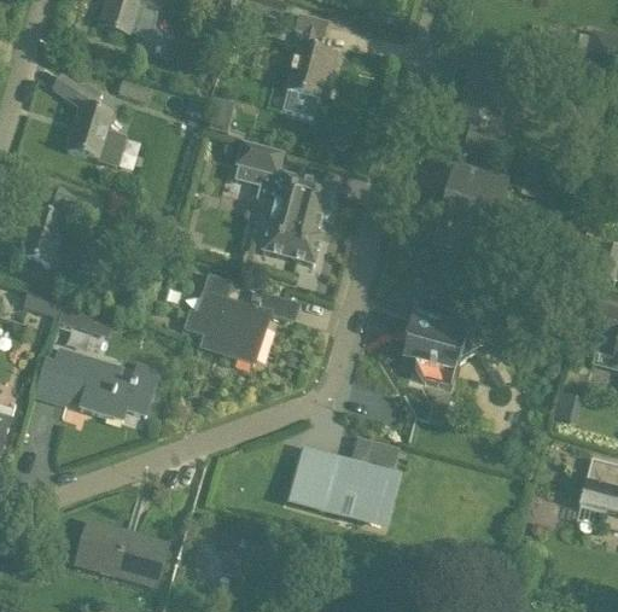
[(157,10),(159,0),(105,0),(98,24),(129,34),(138,4),(157,10)]
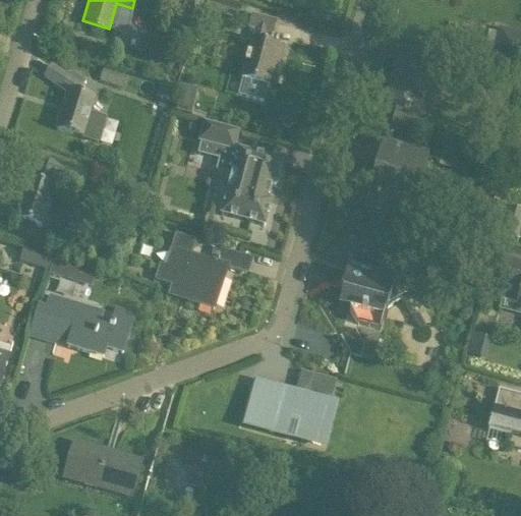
[(269,42),(276,17),(251,10),(247,25),(254,26),(251,37),(238,89),(263,96),(267,82),(271,66),(276,68),(282,45),(269,42)]
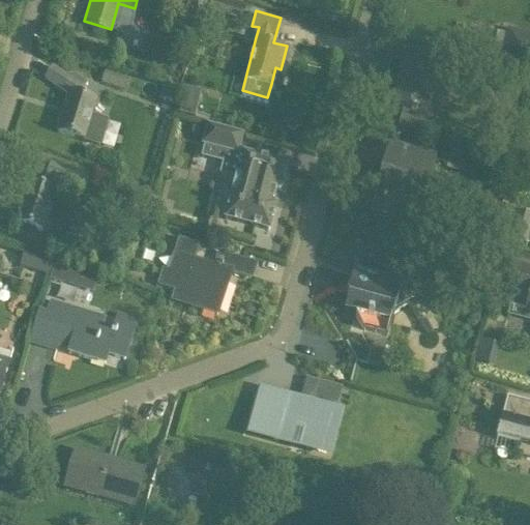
[(497,60),(529,68),(529,31),(506,25),(497,60)]
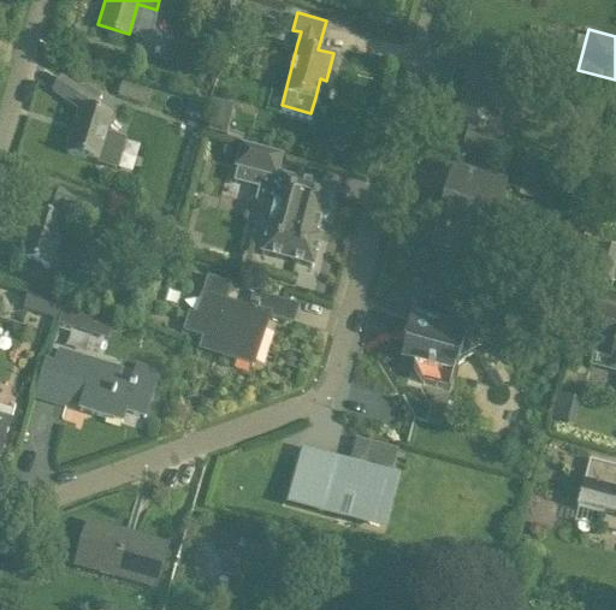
[(493,128),(509,65),(472,54),(455,118),(493,128)]
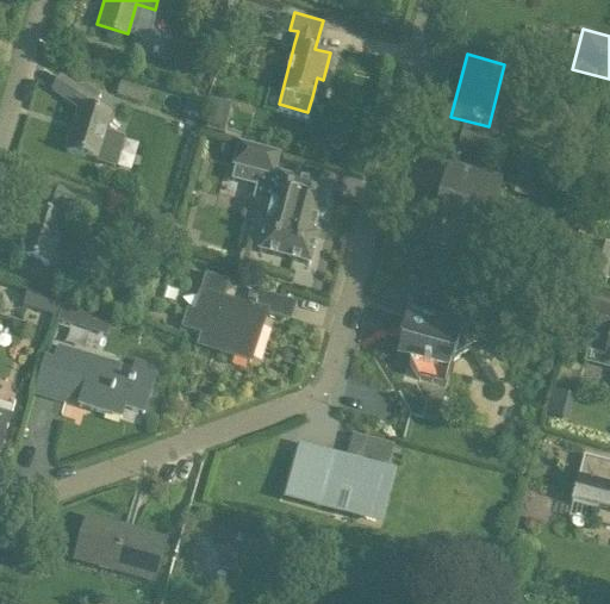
[(79,86),(61,73),(50,86),(79,106),(66,148),(95,156),(110,111),(91,105),(100,93),(82,80),(79,86)]
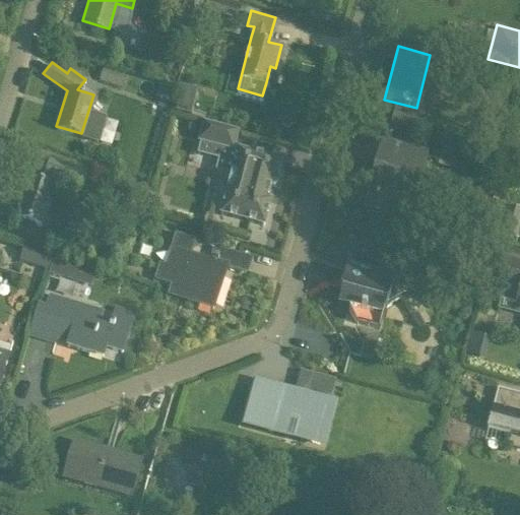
[(118,83),(122,71),(103,66),(99,77),(118,83)]
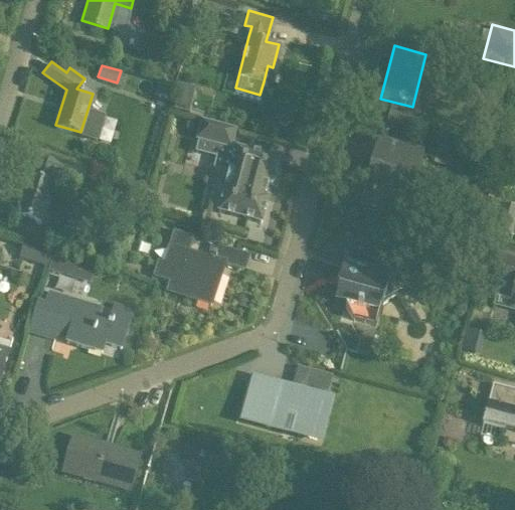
[(168,95),(170,82),(161,80),(158,93),(168,95)]
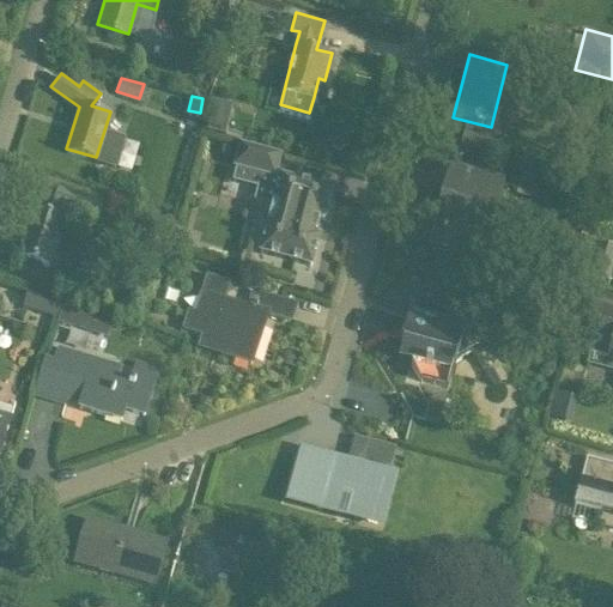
[(224,131),(232,101),(214,96),(206,126),(224,131)]
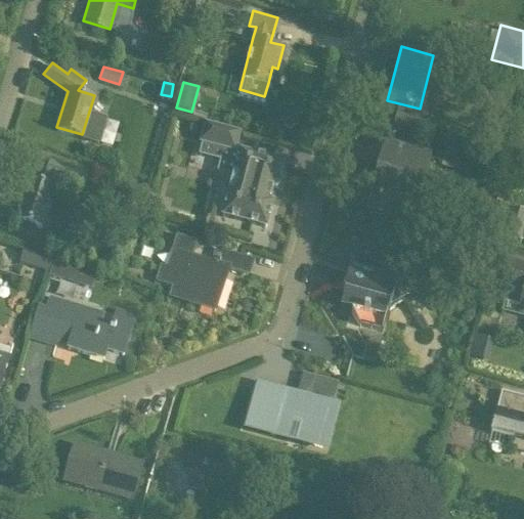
[(233,148),(238,130),(205,121),(200,139),(233,148)]
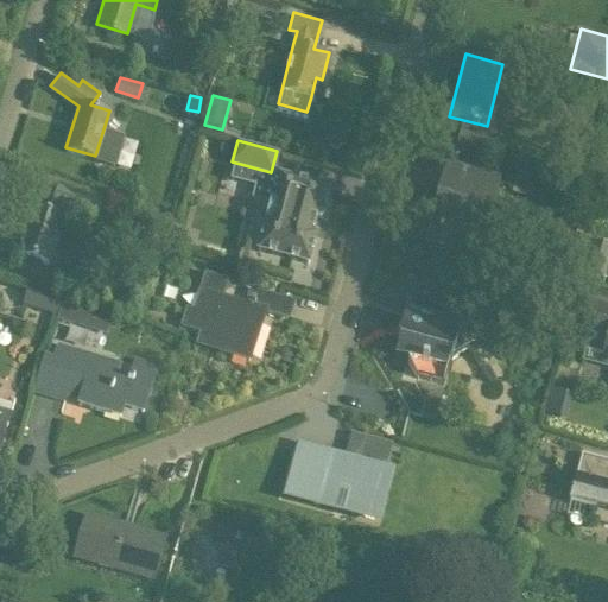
[(495,251),(501,229),(485,225),(498,177),(445,163),(424,240),(476,254),(479,246),(495,251)]
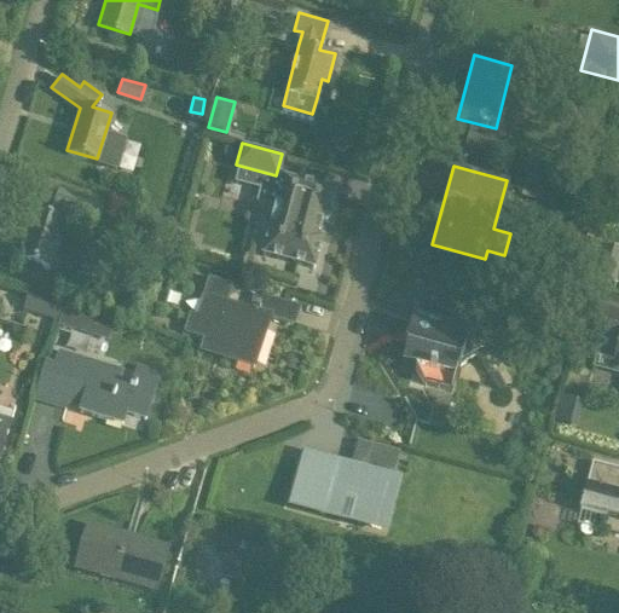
[(325,218),(334,189),(282,174),(275,202),(268,201),(264,221),(268,223),(261,250),(313,265),(320,236),(316,235),(320,217),(325,218)]
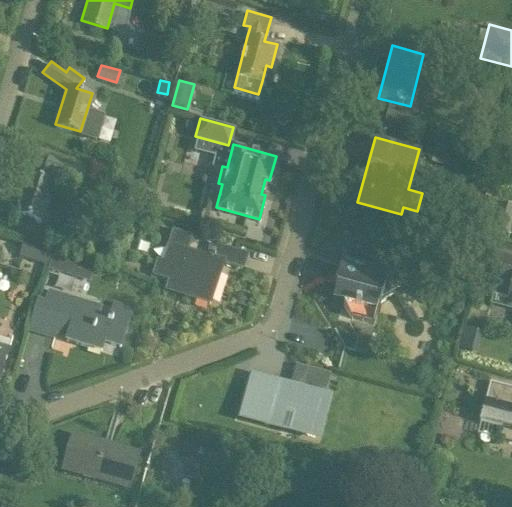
[(448,164),(451,152),(434,148),(431,159),(448,164)]
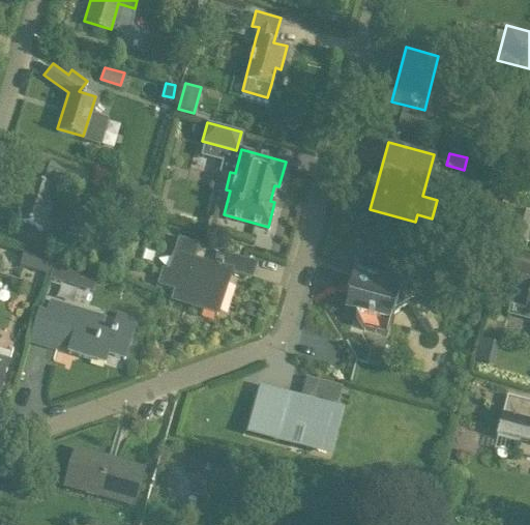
[(70,184),(76,169),(49,159),(43,175),(48,176),(45,185),(27,180),(15,220),(42,228),(55,188),(57,179),(70,184)]
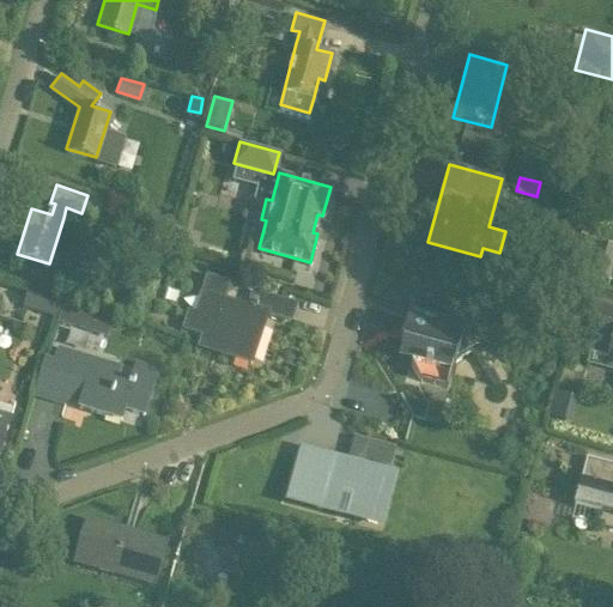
[(234,299),(222,295),(228,279),(206,272),(194,309),(187,307),(181,325),(200,331),(196,344),(249,360),(266,308),(235,298),(234,299)]
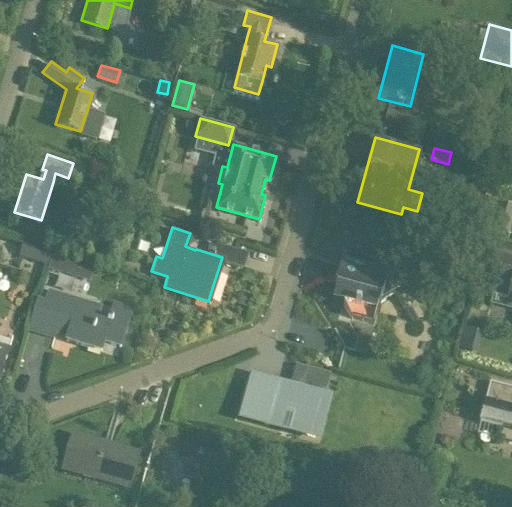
[(47,262),(51,247),(23,238),(18,253),(47,262)]
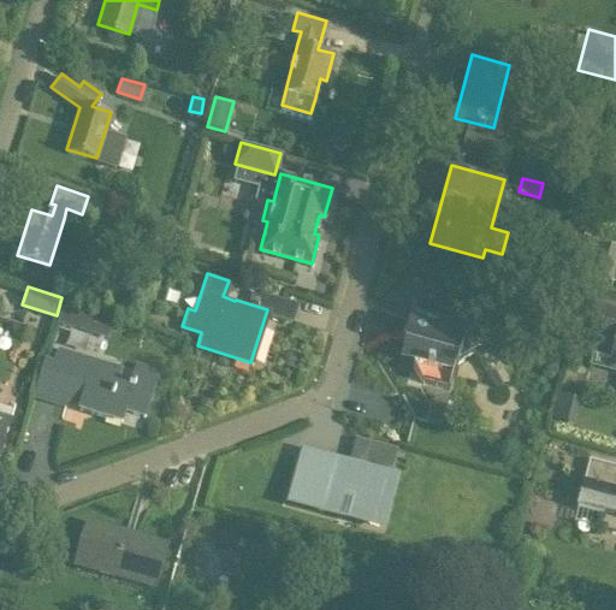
[(300,312),(302,296),(262,288),(260,305),(300,312)]
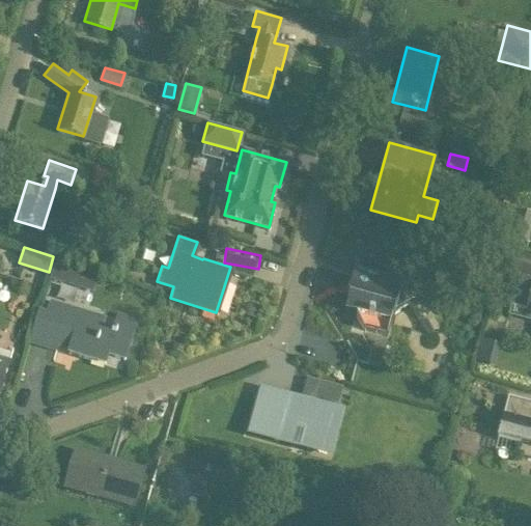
[(530,253),(508,248),(504,267),(520,271),(513,299),(527,303),(525,312),(530,313),(530,253)]
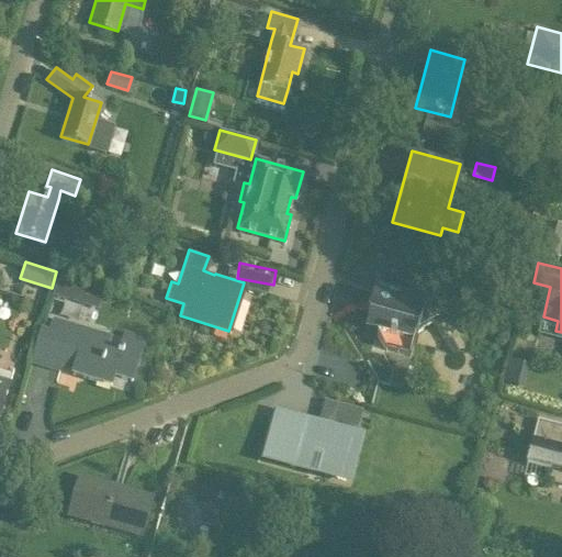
[(80,281),(57,275),(52,292),(75,300),(80,281)]
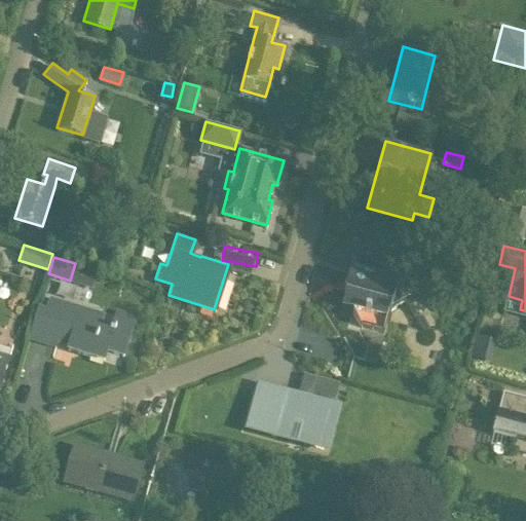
[(390,278),(350,266),(343,292),(344,292),(340,306),(385,319),(389,305),(424,286),(425,280),(393,270),(390,278)]
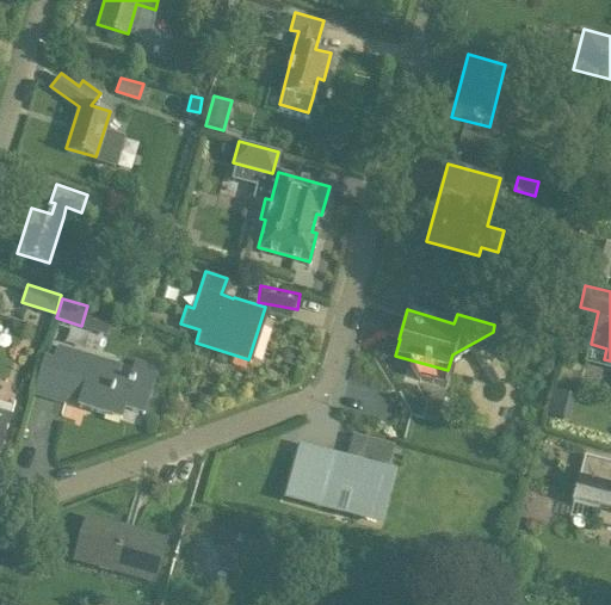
[(118,364),(57,345),(53,358),(44,356),(34,389),(65,399),(67,391),(80,396),(78,402),(119,414),(123,403),(142,409),(155,366),(135,360),(129,380),(115,375),(118,364)]
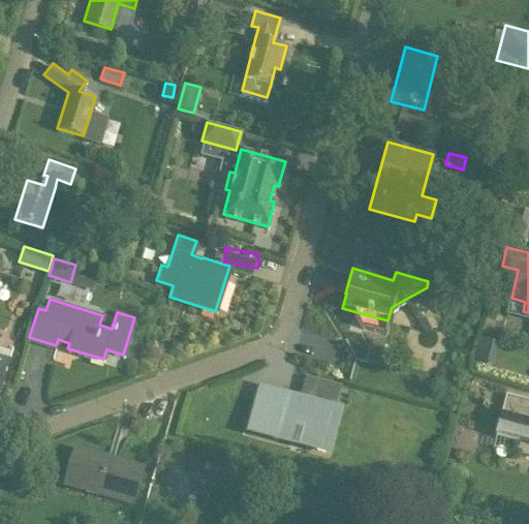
[(495,350),(476,345),(474,357),(492,361),(495,350)]
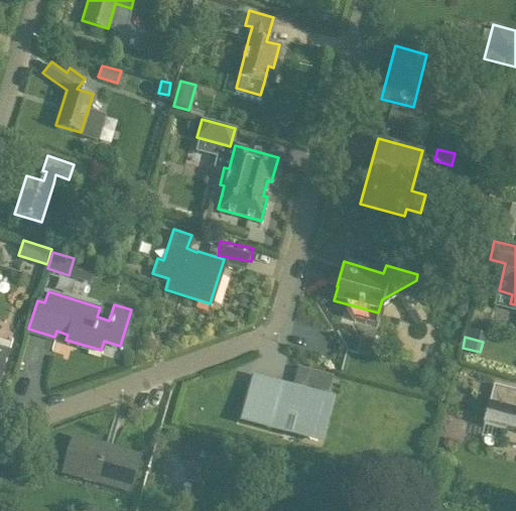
[(252,406),(249,418),(282,427),(285,413),(297,416),(294,430),(315,436),(328,393),(330,387),(292,378),(290,387),(259,379),(257,388),(249,386),(244,404),(252,406)]
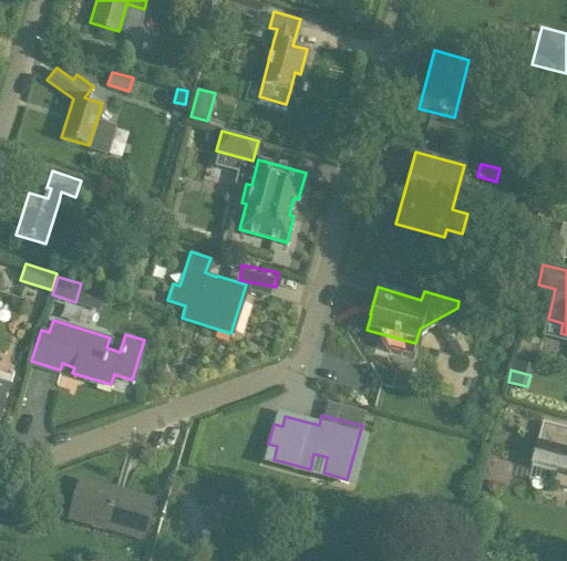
[(566,449),(535,442),(529,464),(553,469),(549,482),(566,486),(566,449)]
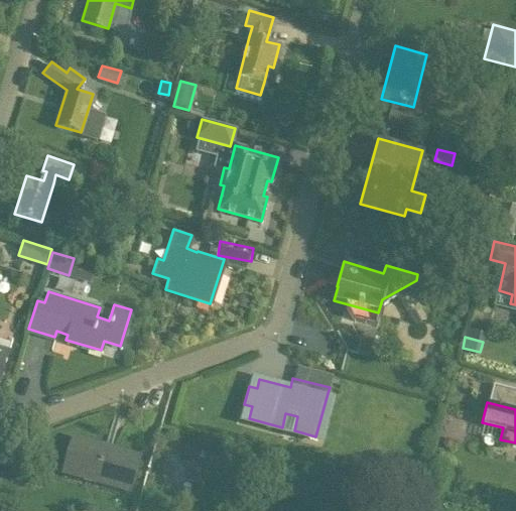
[(129,483),(137,456),(74,437),(66,466),(129,483)]
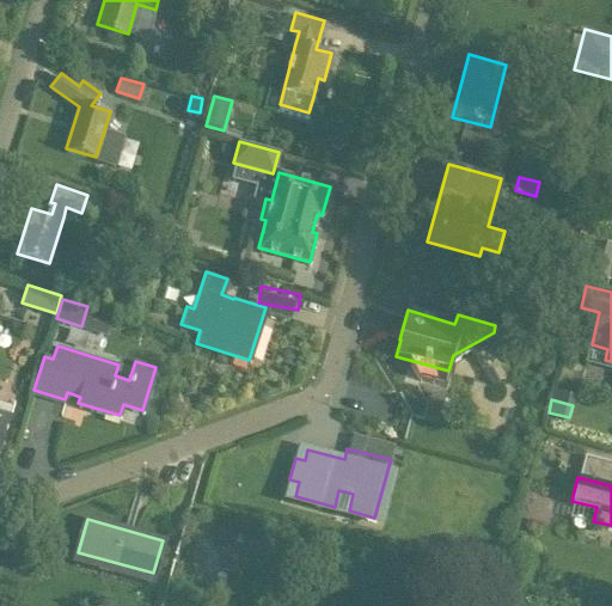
[(237,538),(240,526),(221,520),(215,540),(232,545),(234,538),(237,538)]
